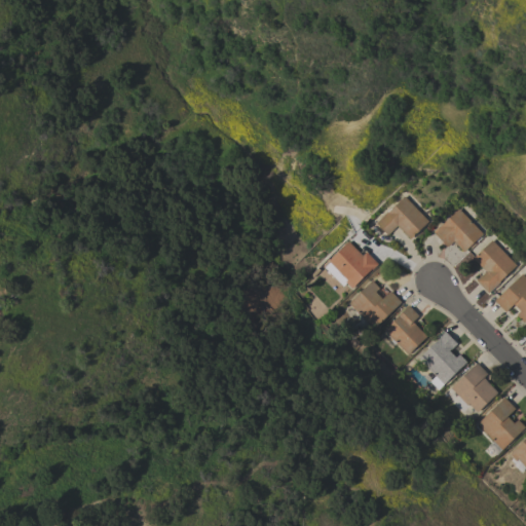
[(403,196),(427,221),(409,238),(397,225),(387,234),(375,223),(385,213),(386,213),(403,196)]
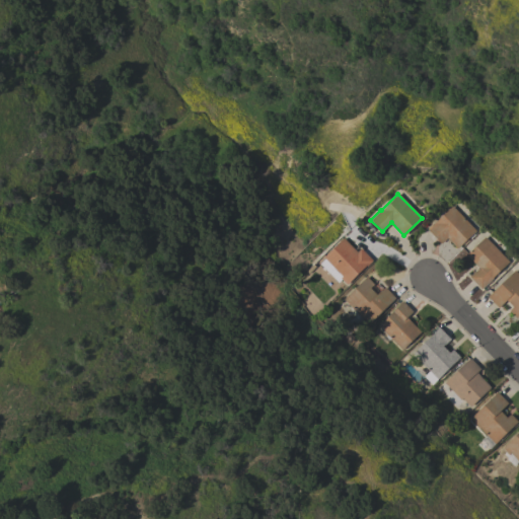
[(451,206),(475,230),(457,248),(447,238),(441,243),(427,228),(434,221),(435,222),(451,206)]
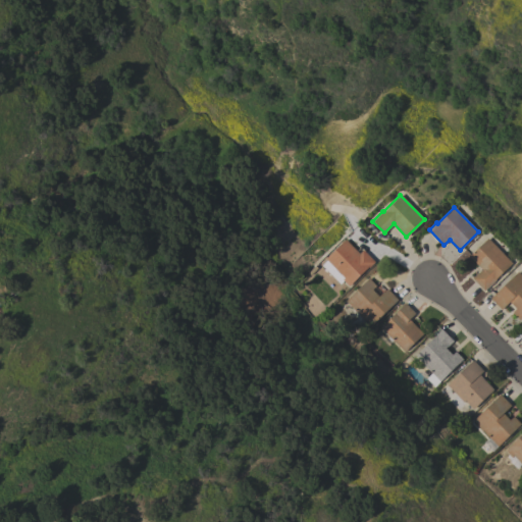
[(487,238),(511,263),(494,278),(496,279),(483,291),(472,278),(481,269),(468,256),(487,238)]
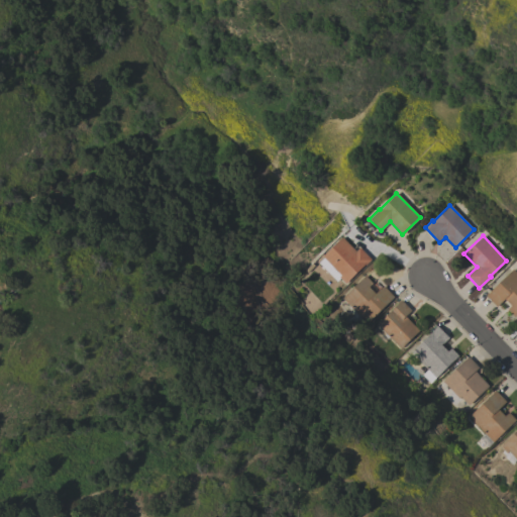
[(342,236),(355,250),(359,246),(371,259),(365,265),(345,283),(340,278),(336,282),(318,263),(323,257),(322,255),(342,236)]
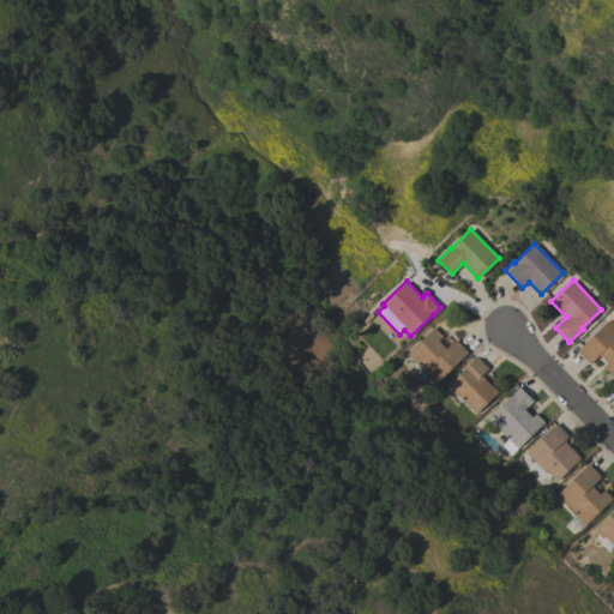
[(608,319),(613,325),(613,372),(611,375),(602,367),(606,362),(599,355),(589,363),(577,350),(608,319)]
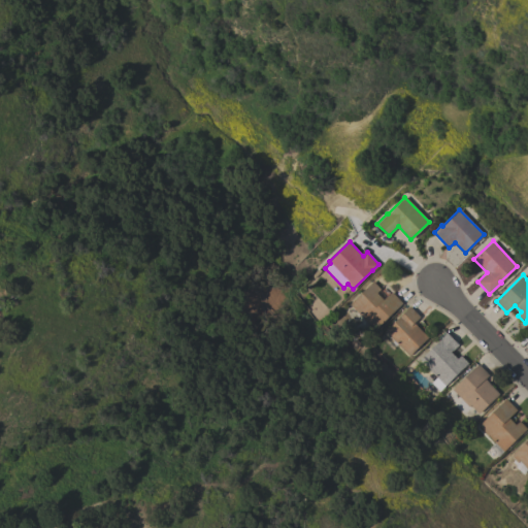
[(349,304),(372,281),(380,289),(376,293),(383,299),(391,292),(401,302),(374,330),(361,316),(349,304)]
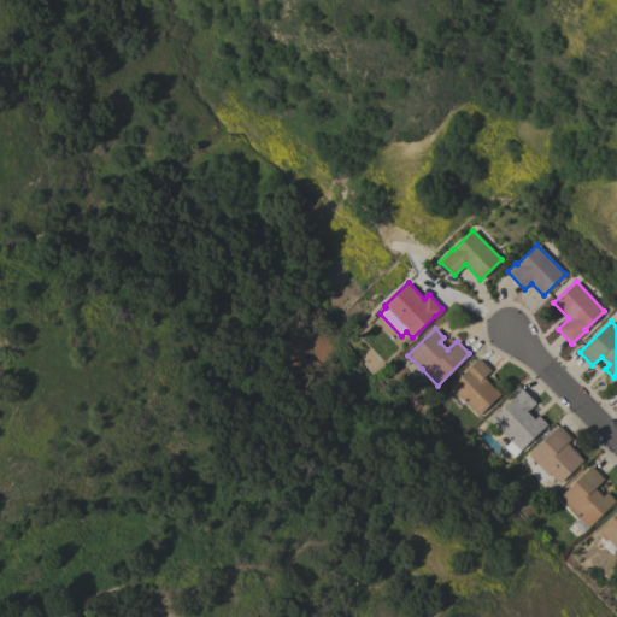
[(477,416),(464,401),(462,404),(448,389),(451,387),(450,386),(479,358),(489,370),(483,376),(500,394),(477,416)]
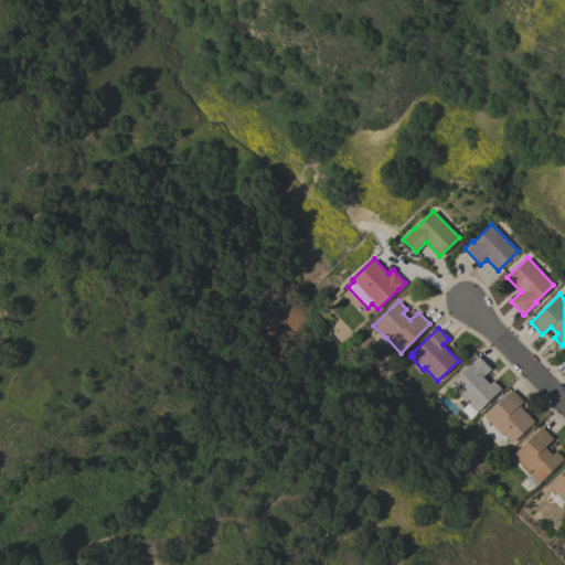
[(500,388),(476,413),(448,385),(472,362),(472,361),(478,355),(490,369),(483,376),(482,375),(481,376),(489,383),(492,380),(500,388)]
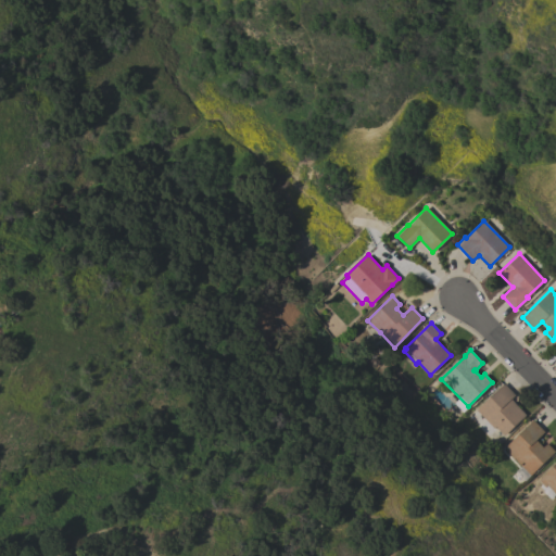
[(494,426),(492,427),(476,409),(503,383),(514,395),(510,399),(526,415),(504,436),(503,434),(494,426)]
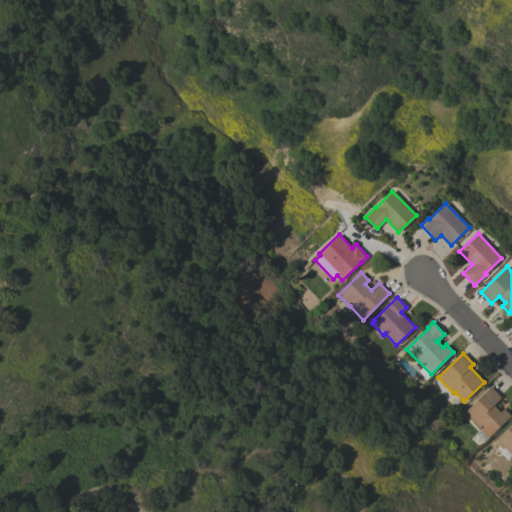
[(482,443),(474,434),(479,429),(464,412),(490,386),(501,397),(493,405),(499,412),(503,408),(510,415),(488,437),(482,443)]
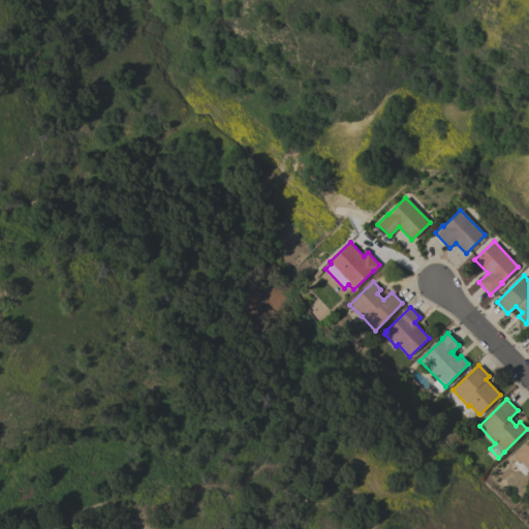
[(511,456),(528,438),(528,470),(520,461),(518,463),(511,456)]
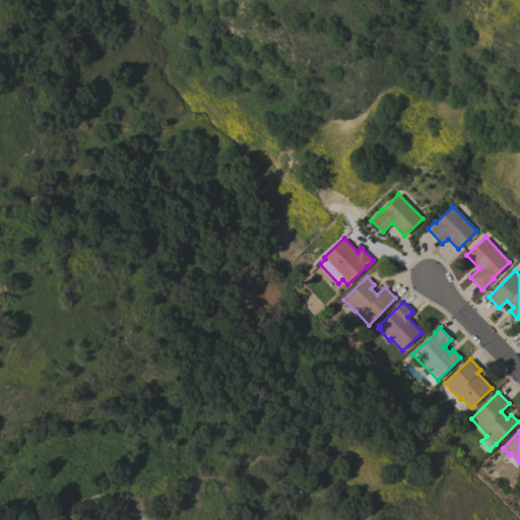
All buildings are outlined.
